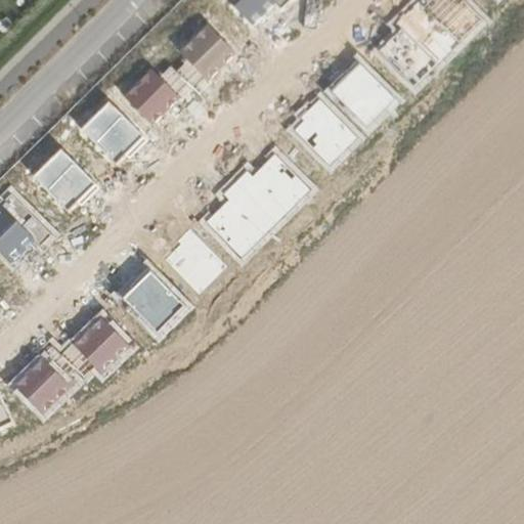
[(219,0),(252,32),(285,0),(219,0)]
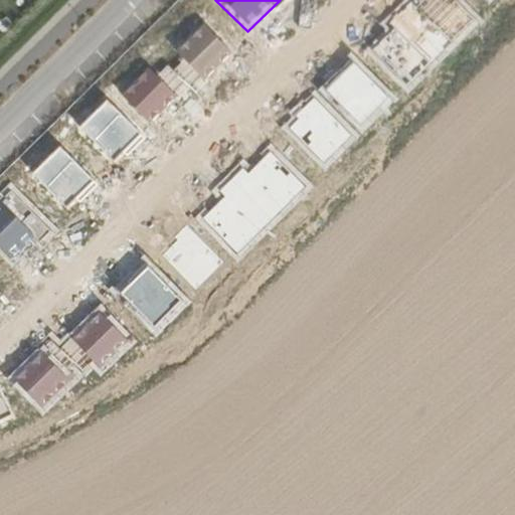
[(460,0),(415,0),(367,48),(408,91),(480,20),(460,0)]
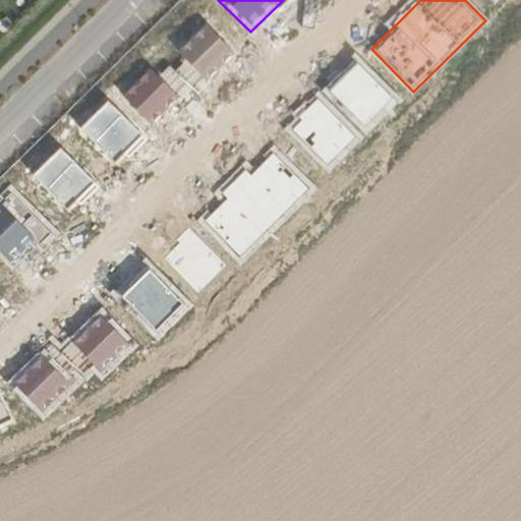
[(151,70),(121,99),(154,131),(233,52),(200,20),(170,51),(177,58),(158,77),(151,70)]
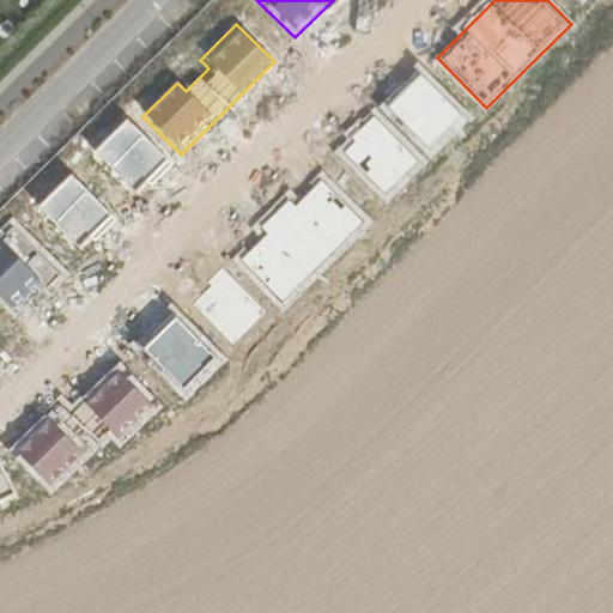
[(463,119),(420,77),(389,108),(432,151),(463,119)]
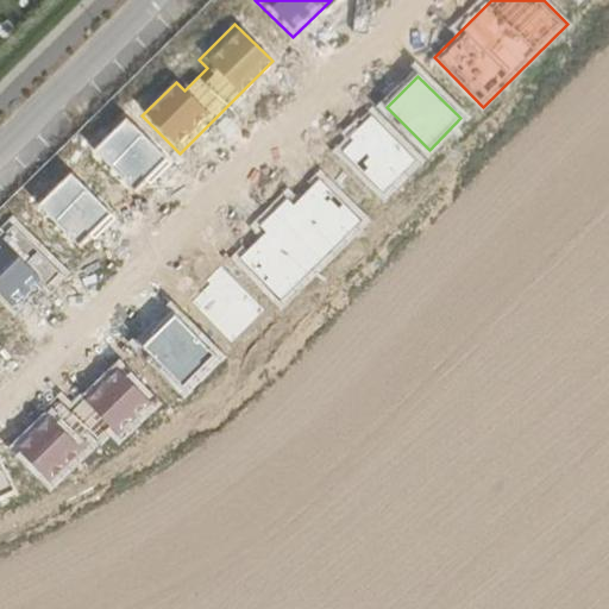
[(169,159),(126,117),(95,148),(95,149),(138,190),(169,159)]
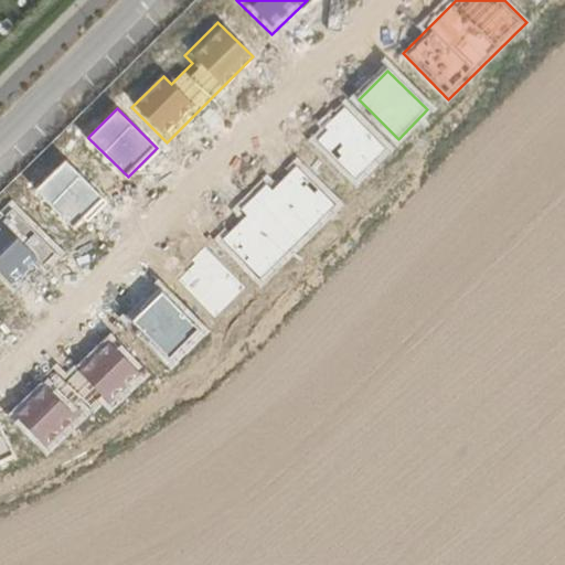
[(384,149),(345,109),(316,138),(355,178),(384,149)]
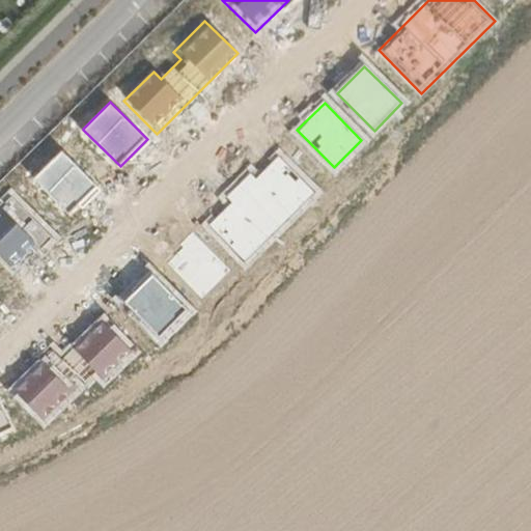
[(276,148),(202,220),(245,263),(318,192),(276,148)]
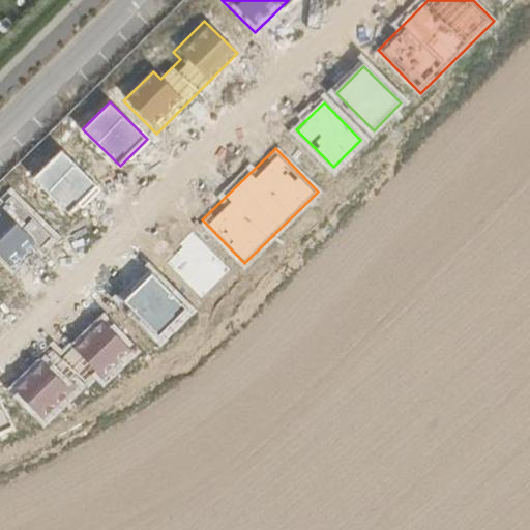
[(97,187),(60,150),(33,177),(70,214),(97,187)]
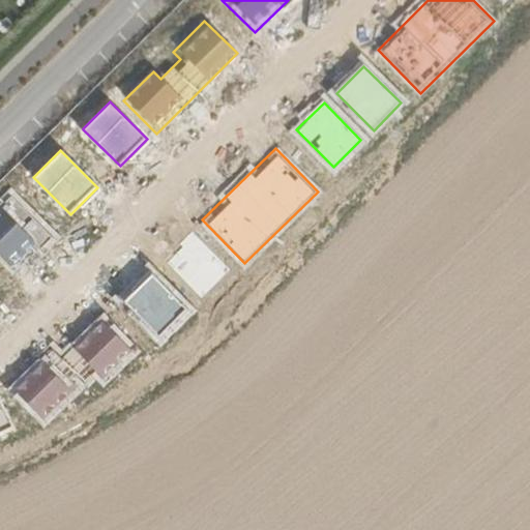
[(41,240),(4,203),(0,207),(0,253),(15,267),(41,240)]
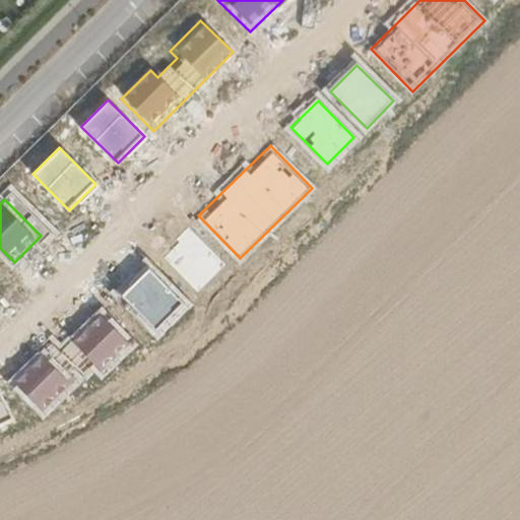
[(224,264),(187,230),(160,258),(199,293),(224,264)]
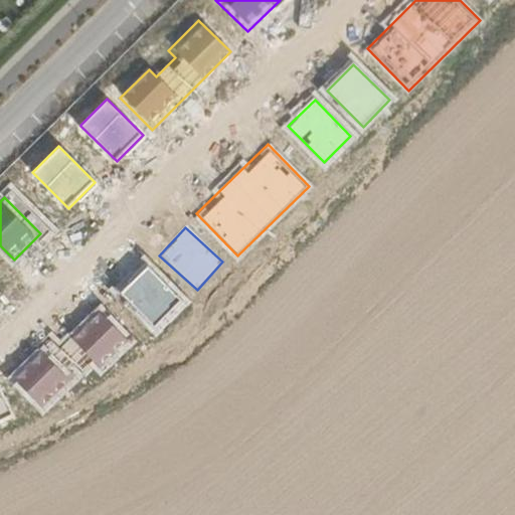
[(182,302),(145,267),(119,295),(157,329),(182,302)]
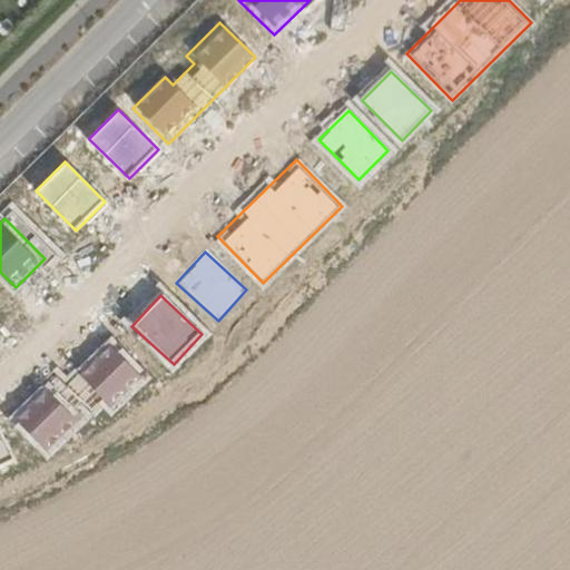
[(148,382),(107,343),(78,372),(119,412),(148,382)]
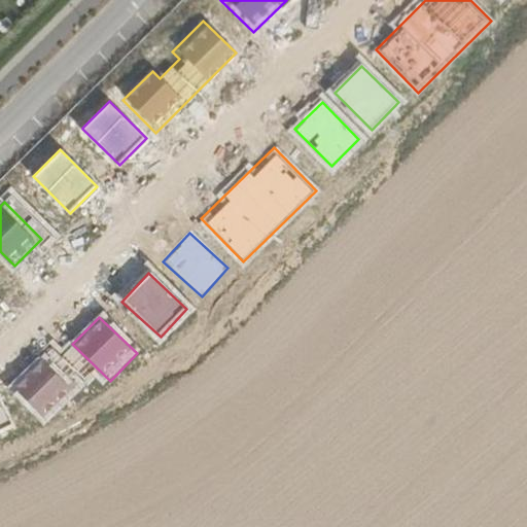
[(78,390),(40,353),(13,381),(51,417),(78,390)]
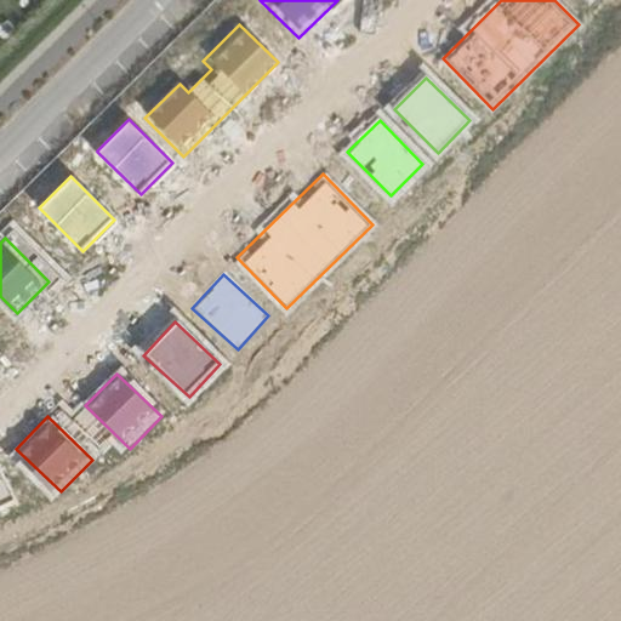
[(0,512),(16,505),(0,474),(0,512)]
